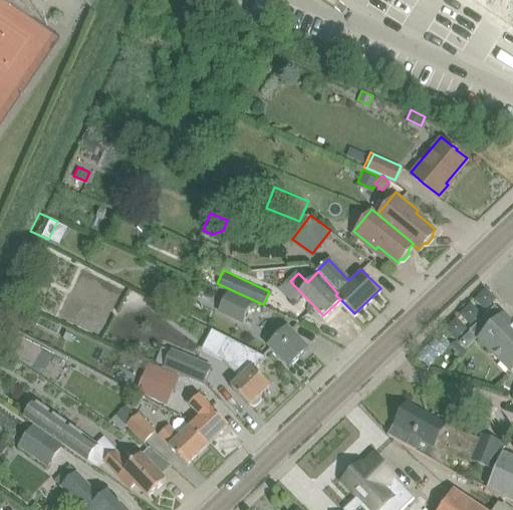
[(248,301),(229,293),(222,308),(221,309),(241,318),(248,301)]
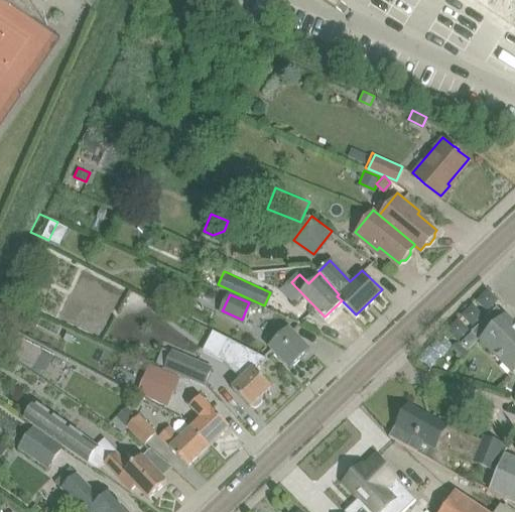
[(514,323),(497,304),(472,330),(512,370),(514,367),(514,323)]
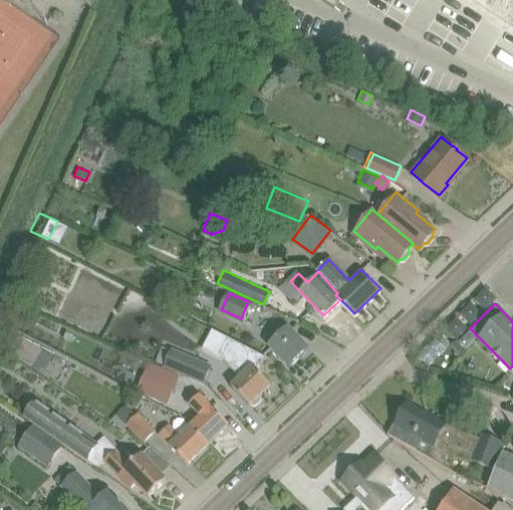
[(308,345),(294,331),(287,324),(268,342),(288,364),(308,345)]
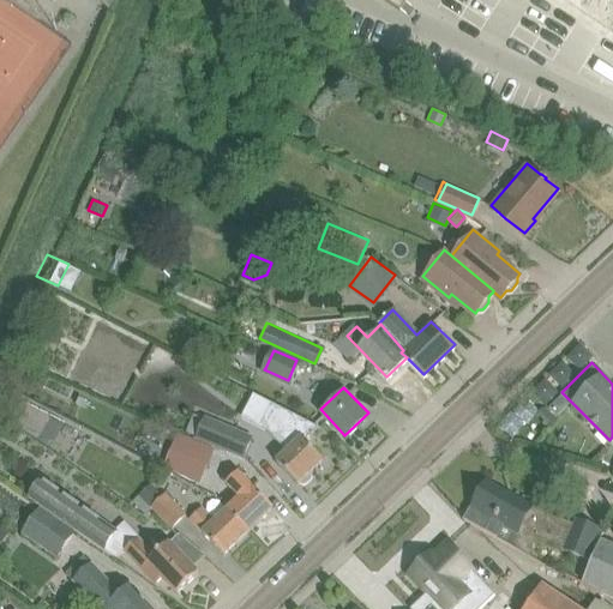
[(557,414),(570,401),(562,392),(548,405),(557,414)]
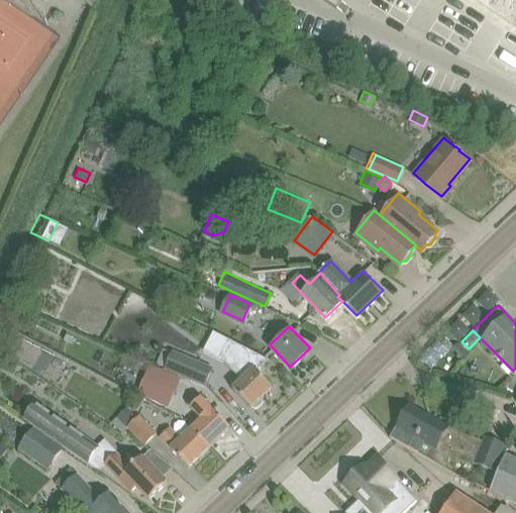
[(261,395),(271,385),(255,369),(267,357),(268,358),(268,357),(226,335),(217,353),(241,379),(232,388),(249,405),(251,404),(253,406),(258,405),(262,401),(263,397),(261,395)]
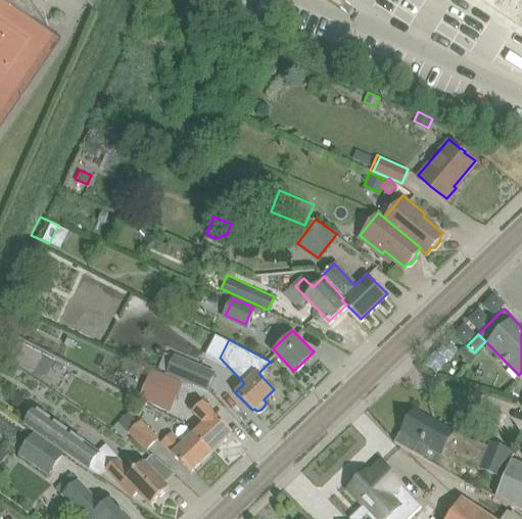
[(210,370),(174,355),(167,370),(204,385),(210,370)]
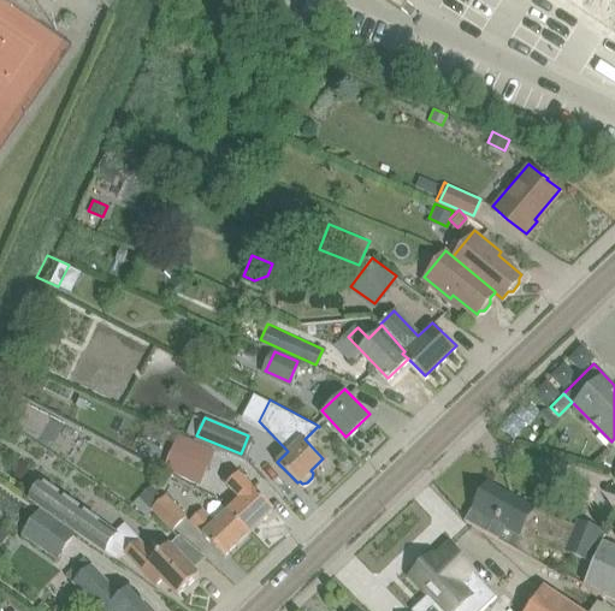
[(170,452),(163,467),(200,482),(207,464),(170,449),(170,452)]
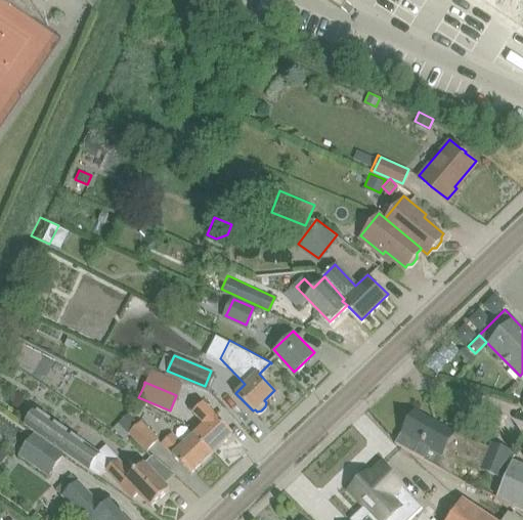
[(192,409),(193,408),(205,420),(194,429),(213,449),(232,431),(203,400),(201,401),(197,397),(188,405),(192,409)]
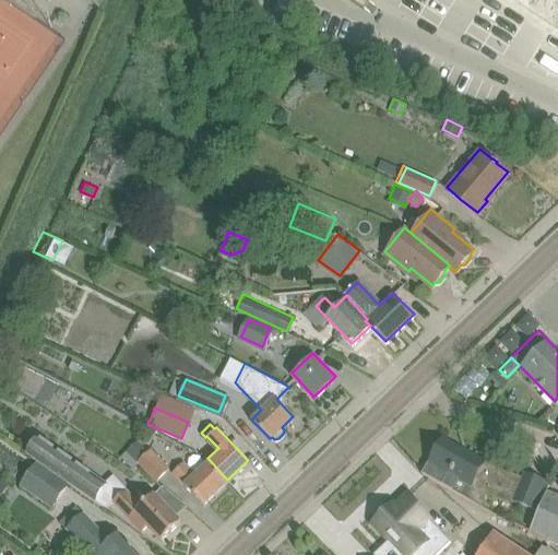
[(139,529),(145,522),(161,539),(179,520),(154,493),(143,504),(113,471),(104,480),(36,433),(25,450),(105,505),(111,499),(139,529)]
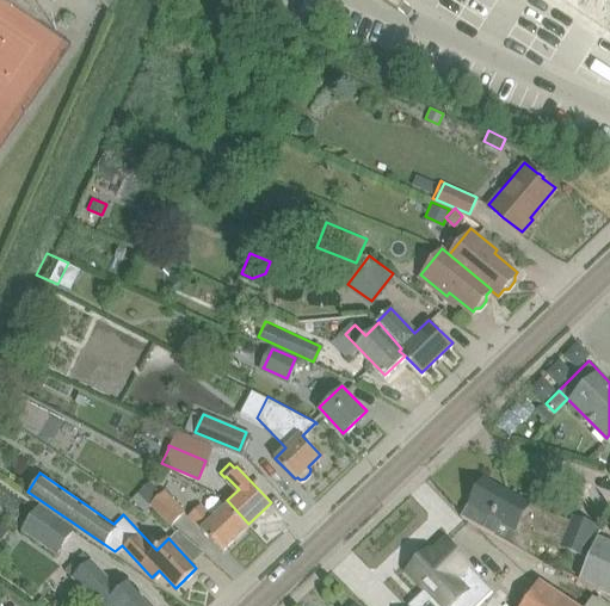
[(142,507),(149,501),(168,521),(183,508),(162,487),(159,489),(149,478),(131,495),(142,507)]
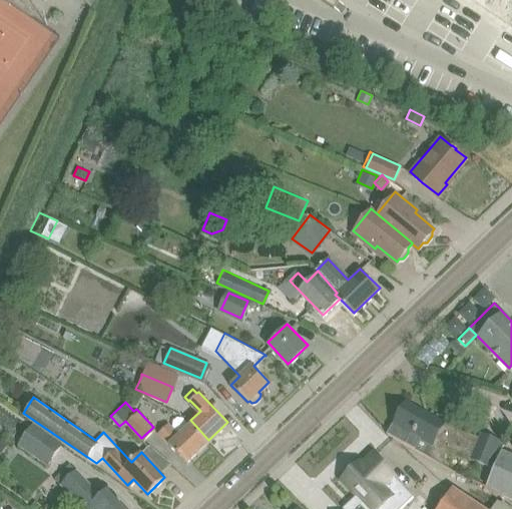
[(390,433),(440,462),(448,448),(493,467),(500,449),(504,440),(481,430),(477,440),(452,429),(407,404),(390,433)]
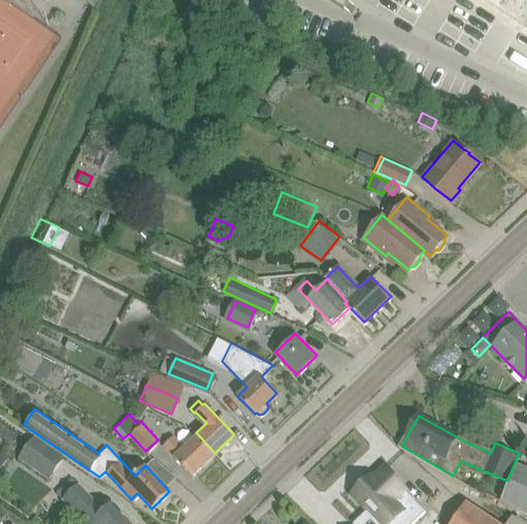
[(161,444),(177,460),(192,475),(215,453),(196,432),(184,445),(171,433),(161,444)]
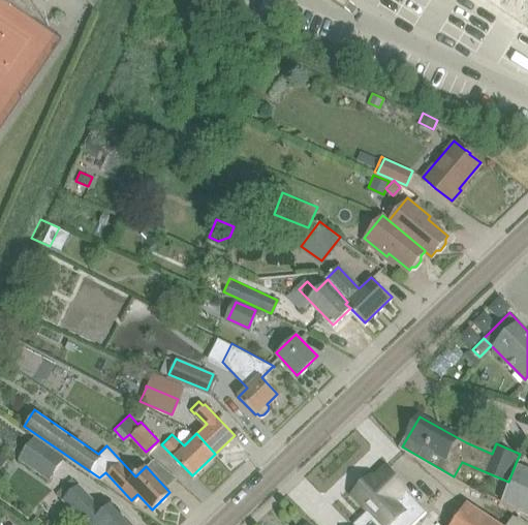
[(34,434),(19,457),(48,477),(63,455),(34,434)]
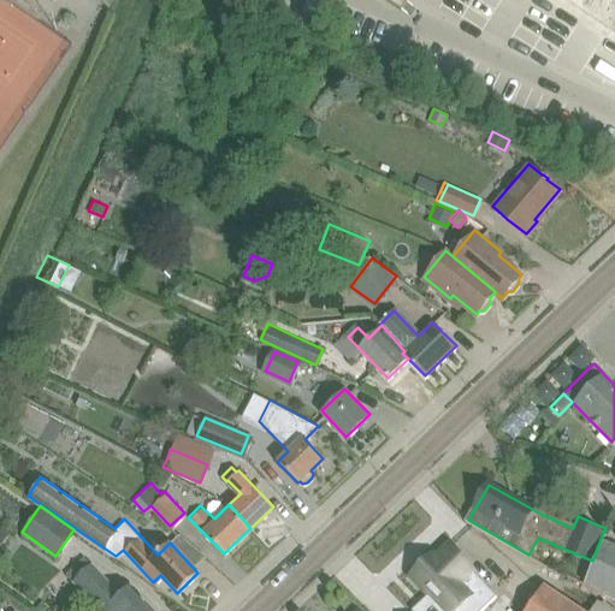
[(614,544),(601,539),(592,561),(586,582),(614,594),(614,544)]
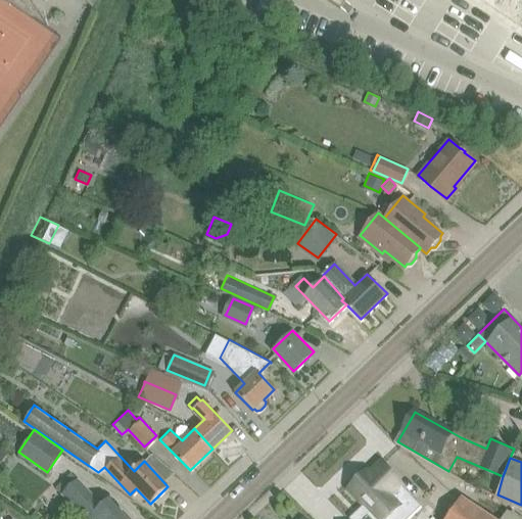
[(363,472),(348,485),(363,501),(364,502),(348,516),(351,518),(401,518),(421,502),(394,475),(381,461),(366,475),(363,472)]
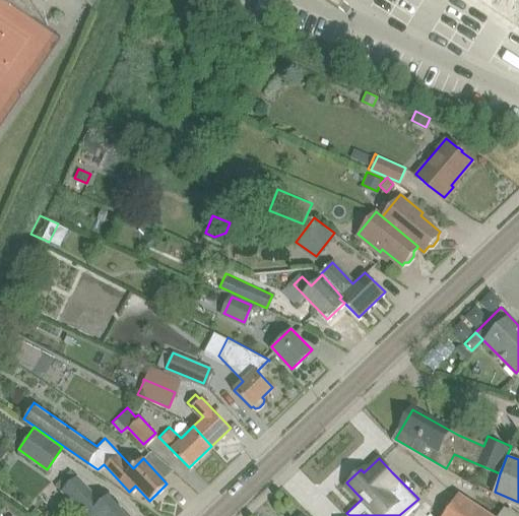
[(102,497),(78,472),(76,473),(71,467),(55,482),(61,490),(85,515),(130,515),(108,491),(102,497)]
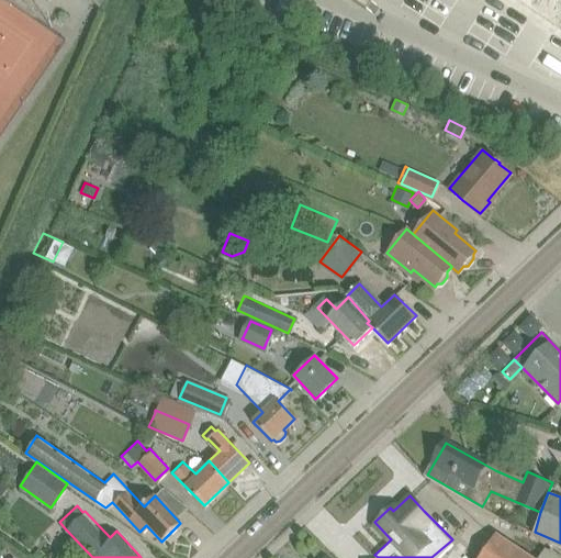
[(560,557),(560,555),(546,546),(537,557),(534,557),(496,533),(478,557),(560,557)]
